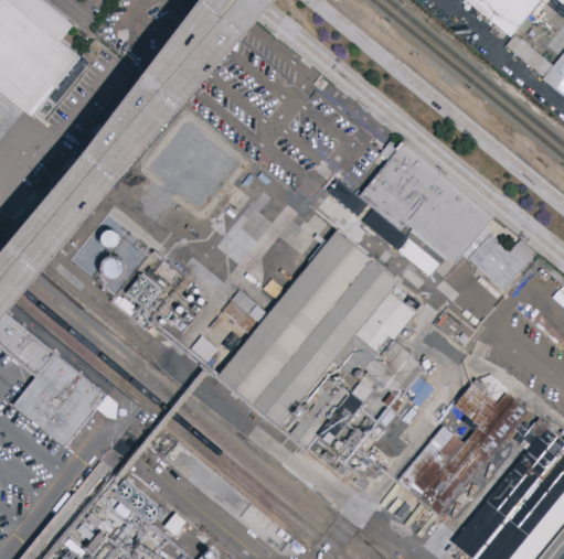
[(16,0),(74,47),(25,105),(0,84),(0,0),(16,0)]
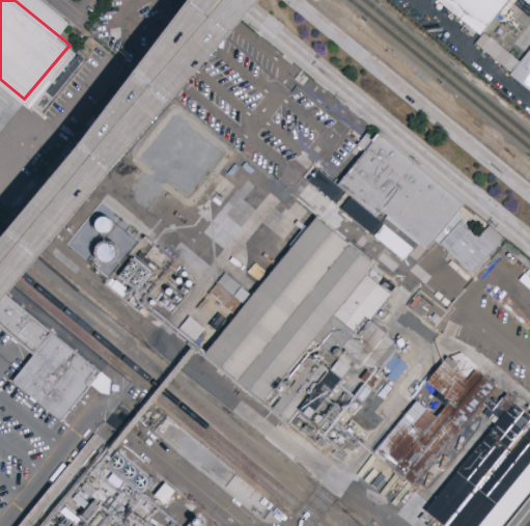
[(508,0),(499,11),(481,33),(478,30),(455,11),(441,0),(508,0)]
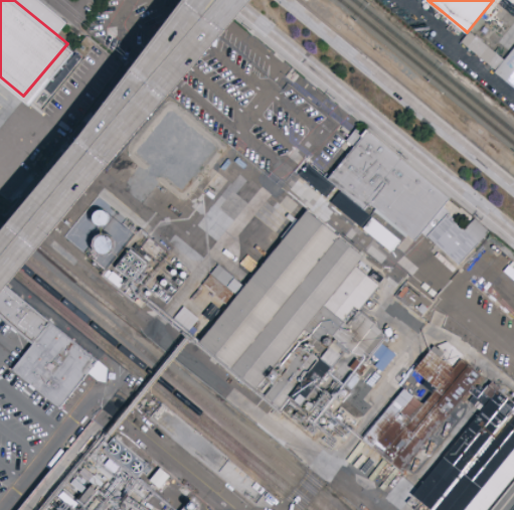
[(513,19),(496,40),(476,23),(485,11),(493,0),(513,0),(513,19)]
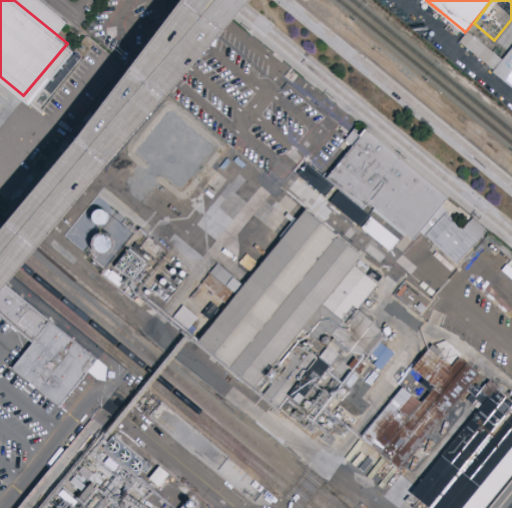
[(487,47),(466,25),(457,34),(474,52),(479,48),(482,52),(487,47)]
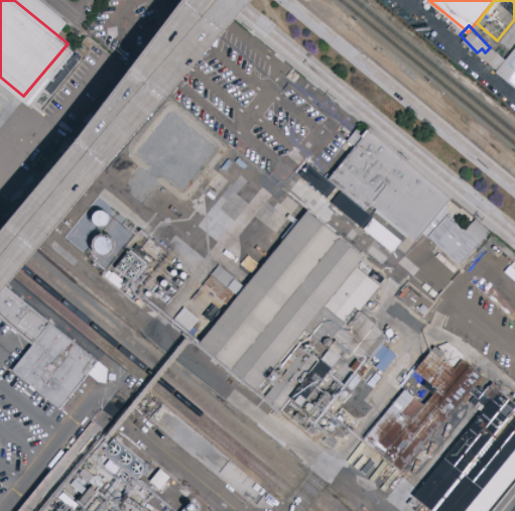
[(514,80),(504,72),(499,69),(514,46),(514,80)]
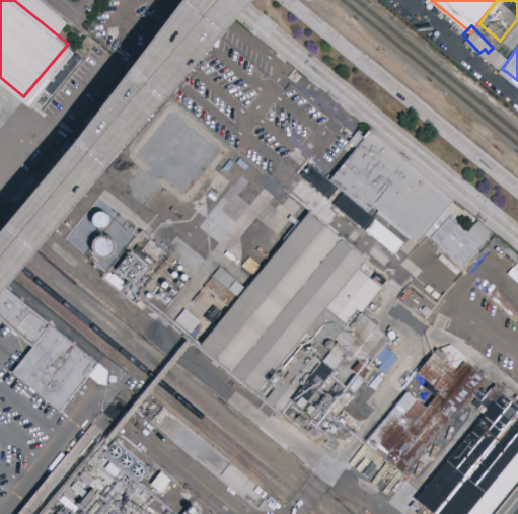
[(453,199),(447,208),(468,227),(469,228),(481,218),(494,231),(484,243),(471,258),(469,261),(462,268),(452,259),(427,233),(418,243),(408,234),(372,206),(367,211),(350,198),(346,194),(328,180),(346,160),(367,136),(370,131),(376,135),(407,160),(450,197),(453,199)]
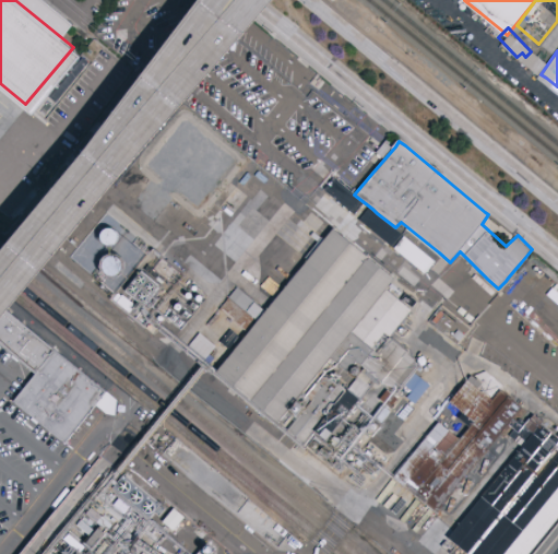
[(71,248),(104,277),(120,258),(107,246),(118,234),(97,216),(71,248)]
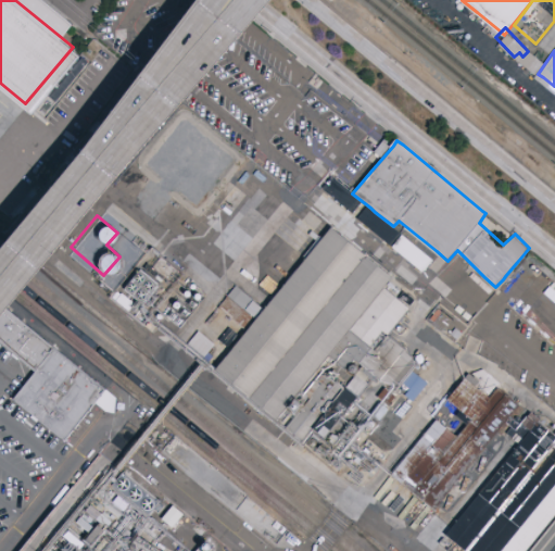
[(280,415),(273,424),(256,411),(240,398),(211,373),(234,345),(240,338),(289,278),(305,259),(330,228),(370,263),(389,277),(390,278),(371,301),(337,345),(306,384),(285,411),(280,415)]
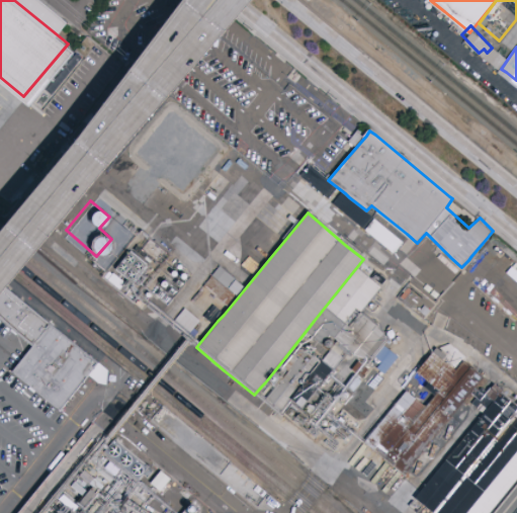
[(362,228),(391,247),(399,235),(370,215),(362,228)]
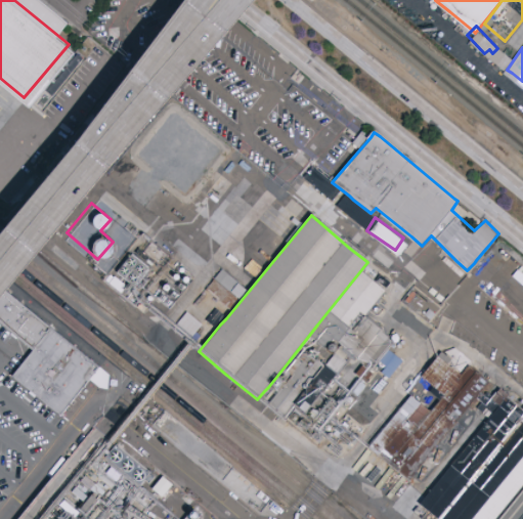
[(162,266),(173,255),(155,238),(143,249),(162,266)]
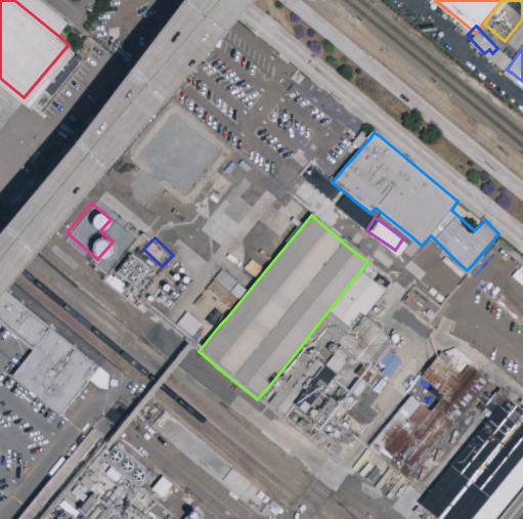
[(382,330),(361,354),(358,358),(350,353),(341,347),(334,357),(310,338),(314,333),(321,325),(350,289),(363,272),(385,290),(365,316),(375,323),(382,330)]
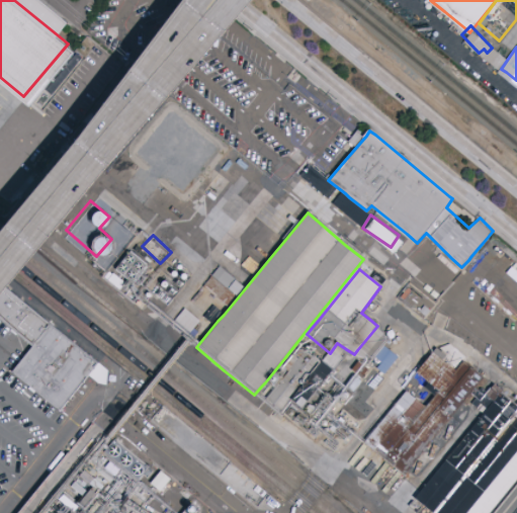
[(59,413),(9,374),(30,347),(0,323),(0,295),(5,289),(97,363),(59,413)]
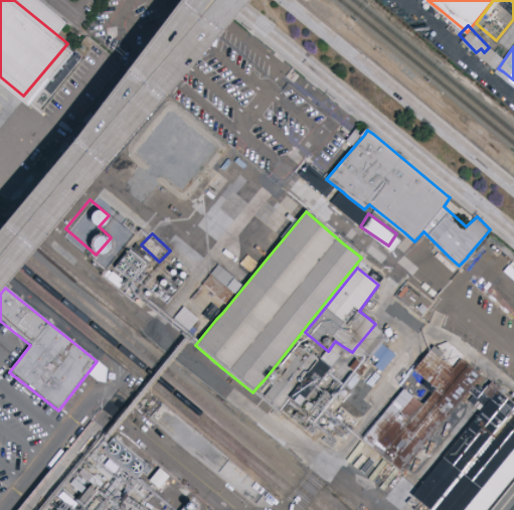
[(362,442),(399,469),(471,367),(454,354),(448,362),(434,352),(438,346),(427,339),(408,366),(430,381),(417,399),(395,384),(380,405),(385,408),(362,442)]
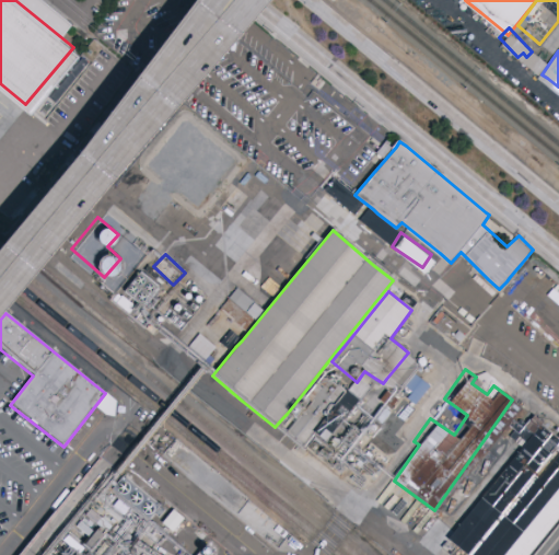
[(403,392),(411,399),(426,380),(411,369),(403,381),(408,385),(403,392)]
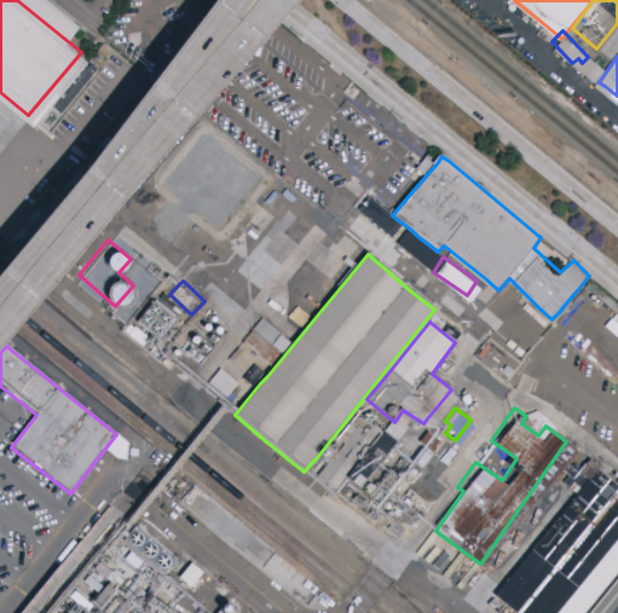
[(103,441),(119,454),(130,439),(115,427),(103,441)]
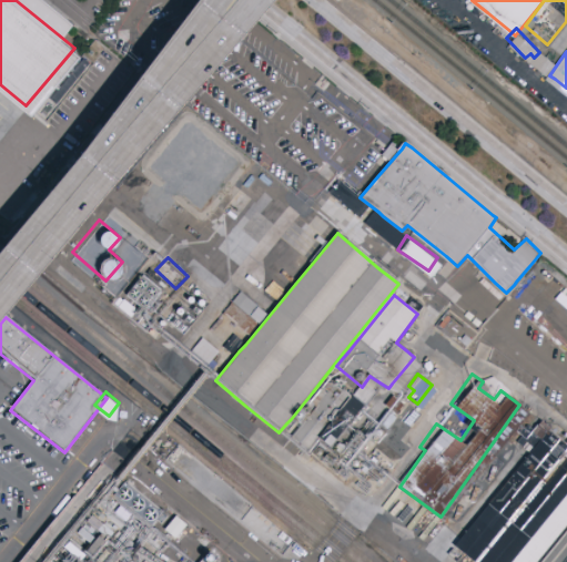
[(566,527),(547,552),(538,561),(471,561),(458,552),(454,549),(451,545),(502,484),(515,469),(548,429),(550,431),(566,443),(566,527)]
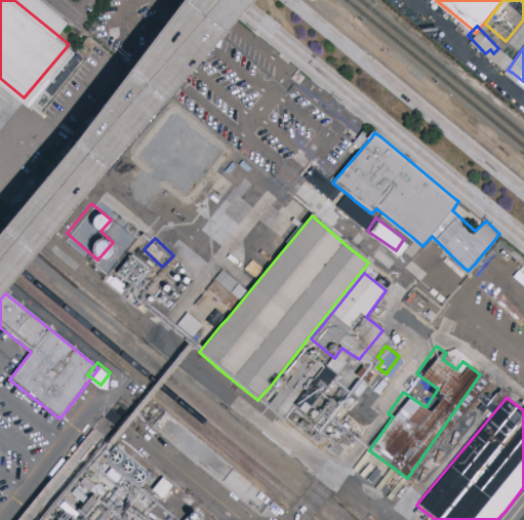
[(154,420),(224,477),(230,469),(228,468),(233,462),(165,406),(154,420)]
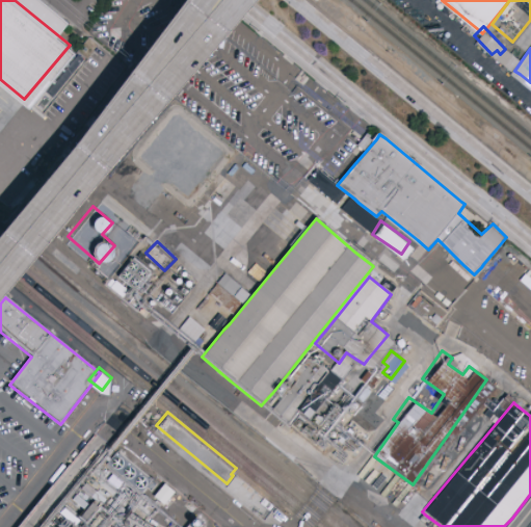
[(108,458),(140,491),(152,478),(121,447),(108,458)]
